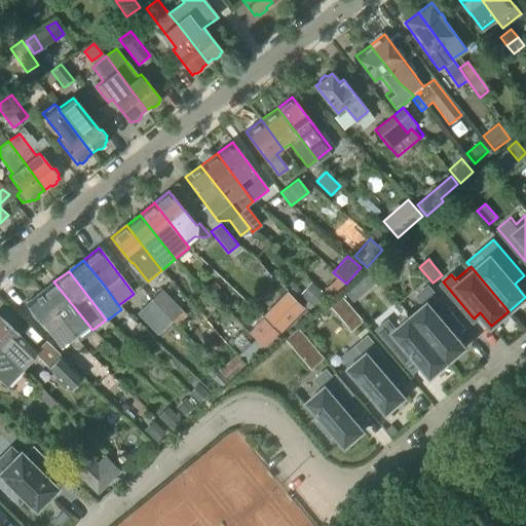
[(78,341),(92,330),(53,282),(40,293),(50,306),(61,317),(78,341)]
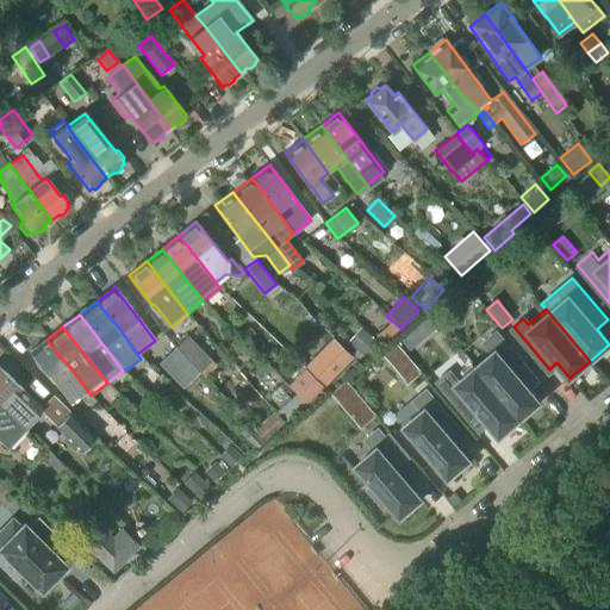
[(366,359),(378,343),(360,328),(347,342),(366,359)]
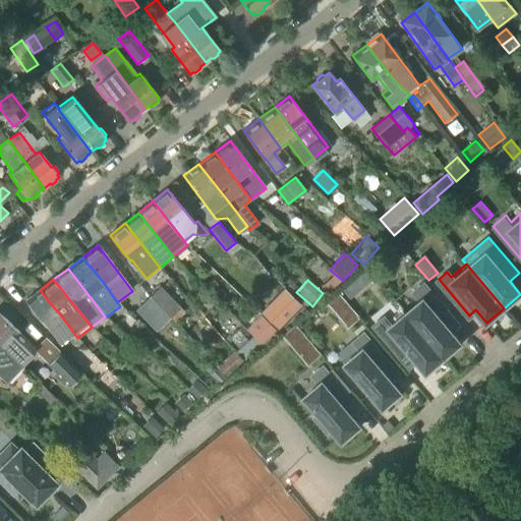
[(349,280),(340,289),(349,300),(359,292),(349,280)]
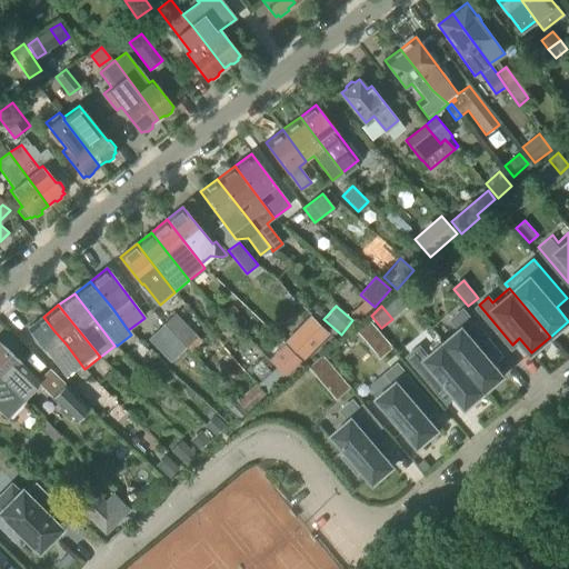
[(459,326),(441,340),(485,390),(503,375),(491,360),(500,352),(463,308),(452,317),(459,326)]
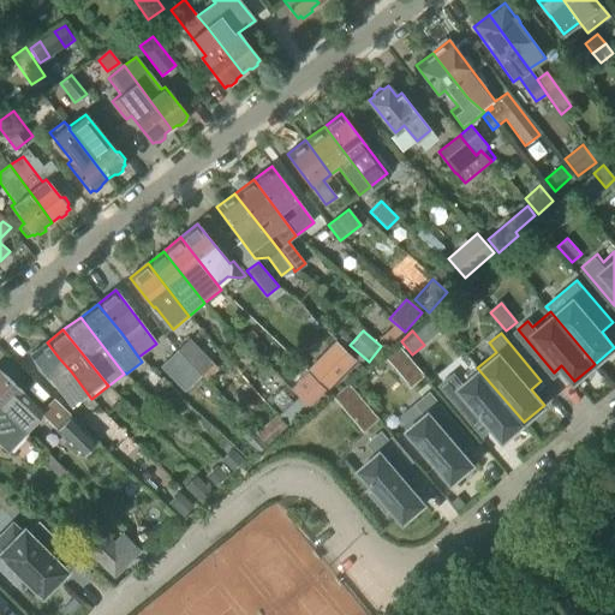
[(202,375),(214,363),(189,338),(177,350),(202,375)]
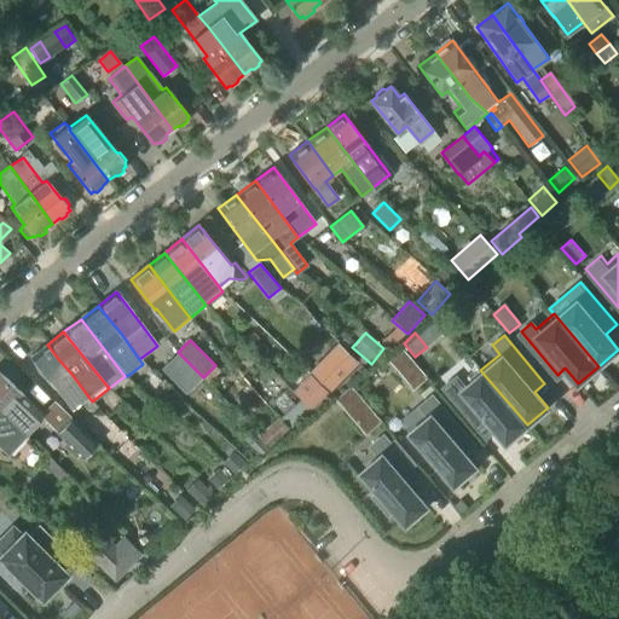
[(310,371),(331,392),(359,363),(337,343),(310,371)]
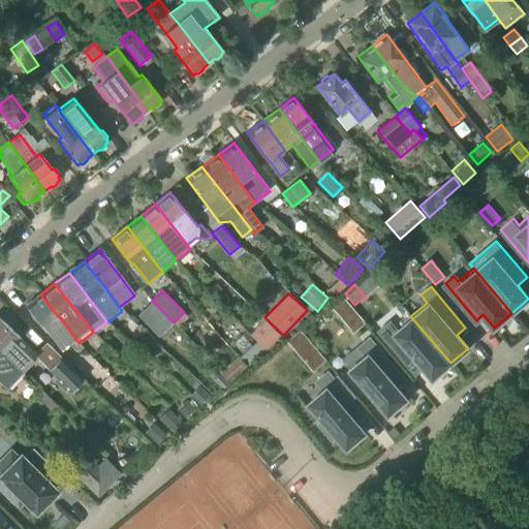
[(79,343),(61,319),(51,308),(40,294),(26,305),(45,331),(48,330),(61,347),(67,342),(73,350),(81,345),(79,343)]
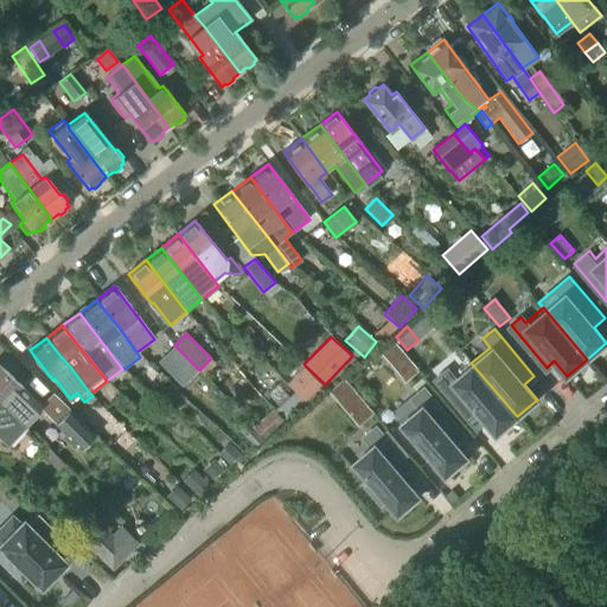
[(391,369),(406,358),(393,343),(379,353),(391,369)]
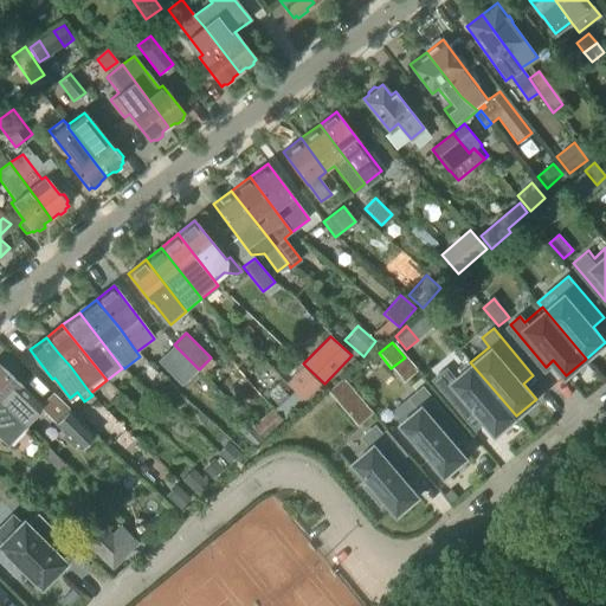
[(182,386),(199,369),(174,345),(158,361),(182,386)]
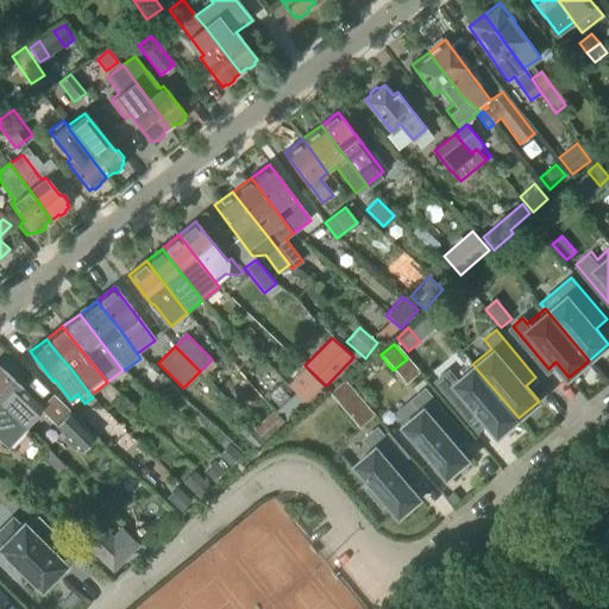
[(519,418),(472,364),(454,380),(446,370),(437,378),(478,427),(487,420),(498,435),(519,418)]
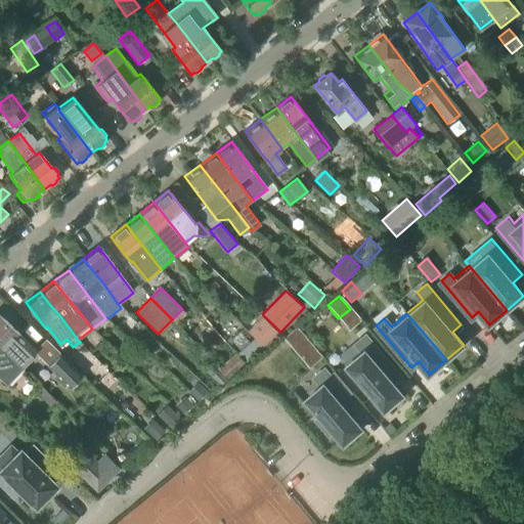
[(0,346),(22,366),(32,355),(36,352),(19,336),(0,316),(0,346)]
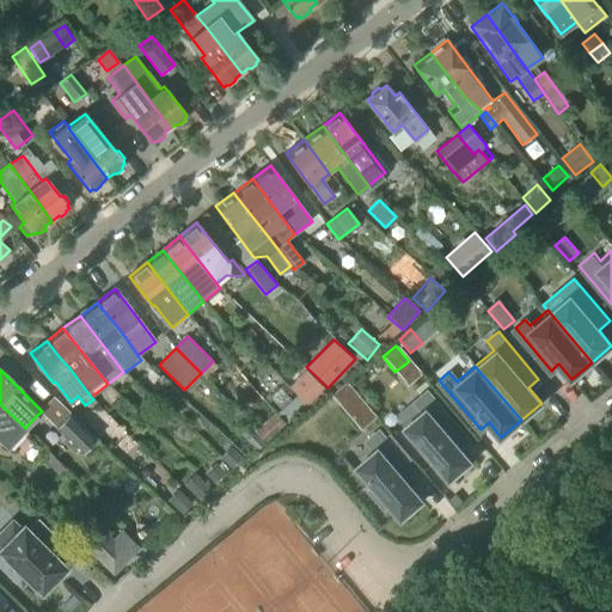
[(313,375),(297,391),(311,403),(326,389),(313,375)]
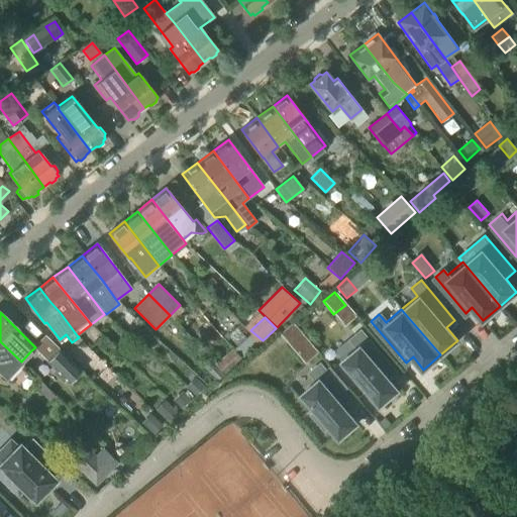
[(292,324),(279,335),(288,345),(301,334),(292,324)]
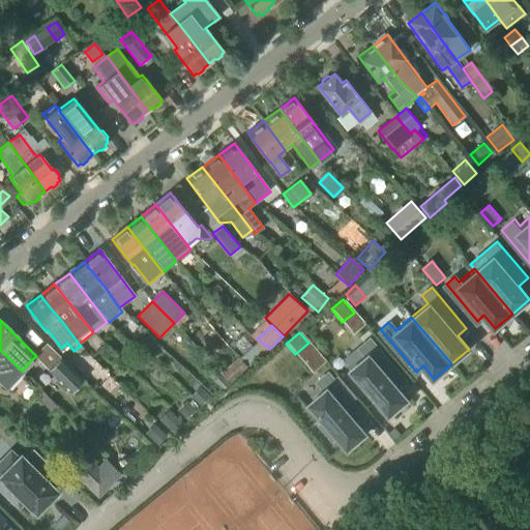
[(367,355),(351,370),(389,415),(408,400),(398,386),(406,379),(370,336),(359,346),(367,355)]
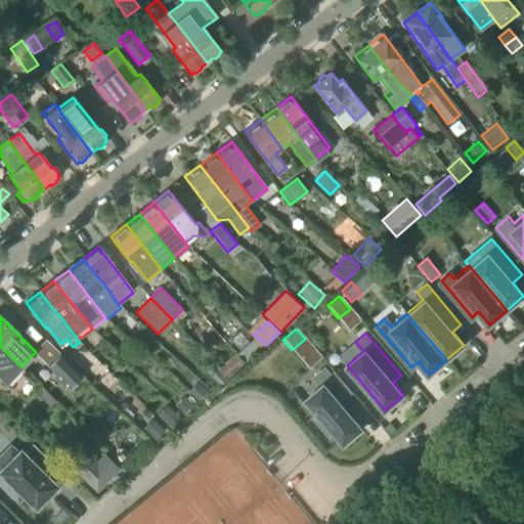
[(246,363),(266,345),(254,335),(253,336),(254,338),(236,353),(246,363)]
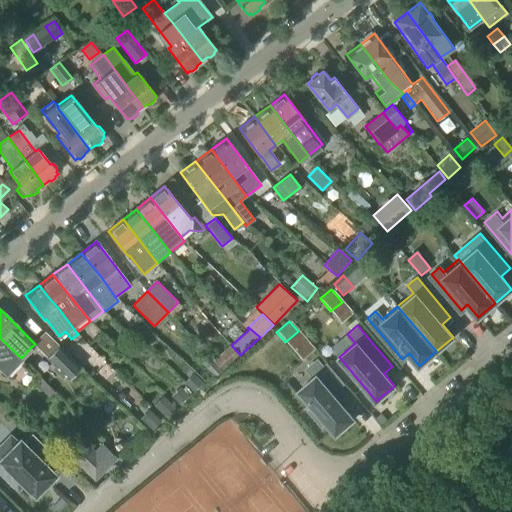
[(0,369),(5,374),(21,358),(0,338),(0,369)]
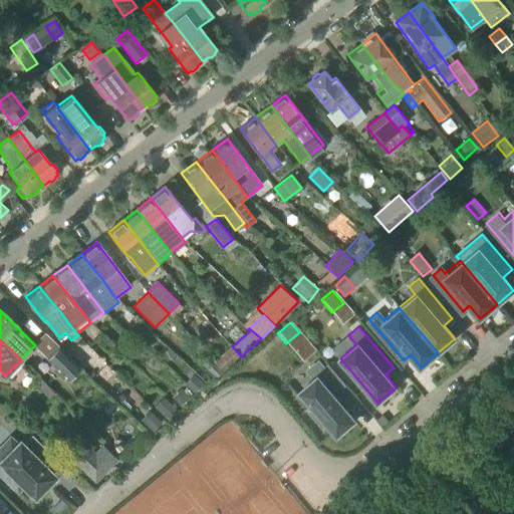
[(68,382),(81,368),(59,346),(45,360),(68,382)]
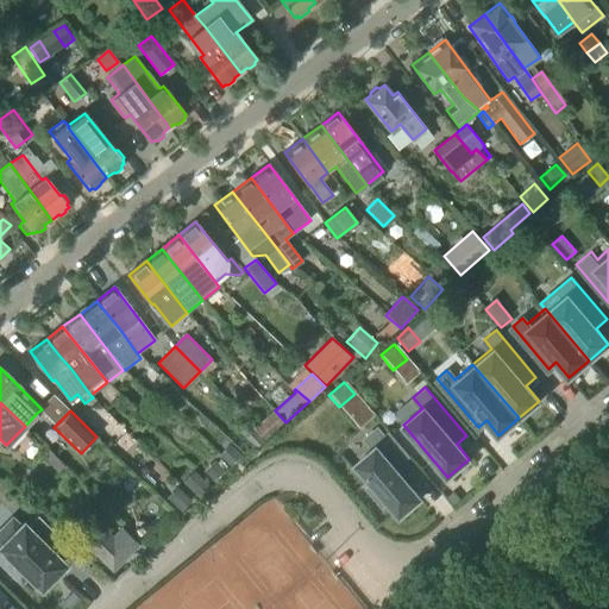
[(268,439),(284,422),(274,410),(256,427),(268,439)]
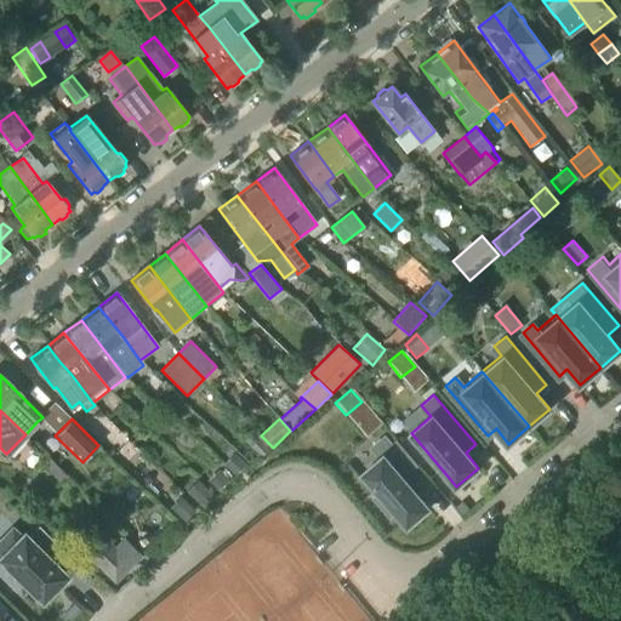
[(260,437),(250,428),(241,437),(261,457),(273,448),(261,436),(260,437)]
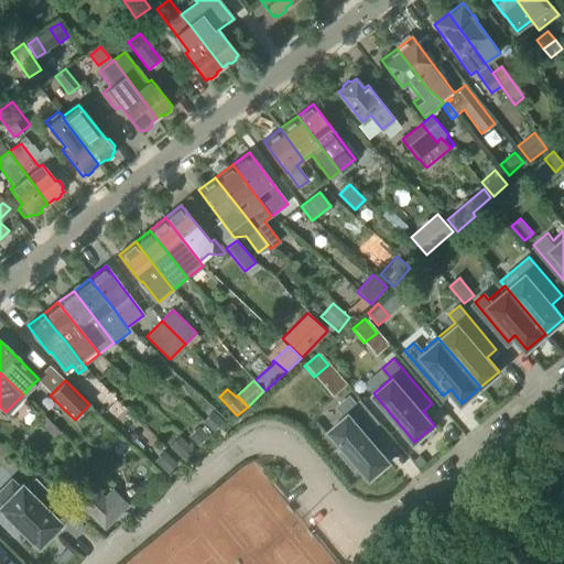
[(378,447),(387,440),(348,394),(337,404),(345,414),(328,429),(370,478),(390,462),(378,447)]
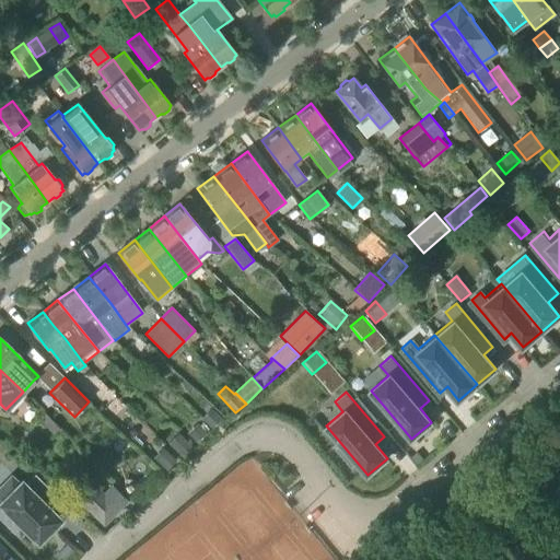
[(203,420),(212,429),(220,420),(211,411),(203,420)]
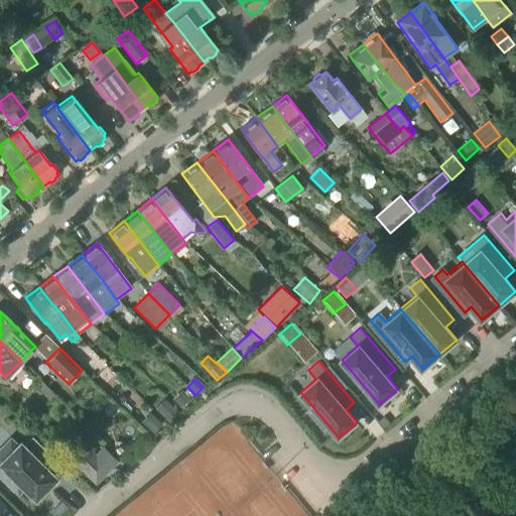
[(48,401),(54,395),(40,380),(34,386),(48,401)]
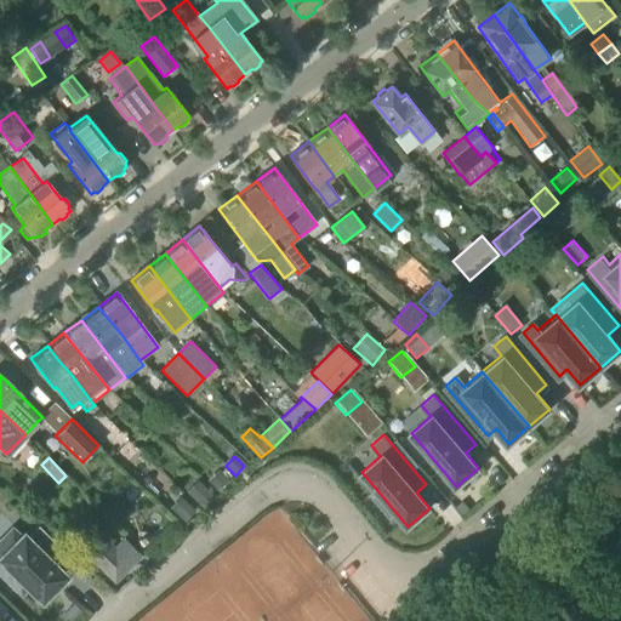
[(218,490),(228,480),(218,471),(209,480),(218,490)]
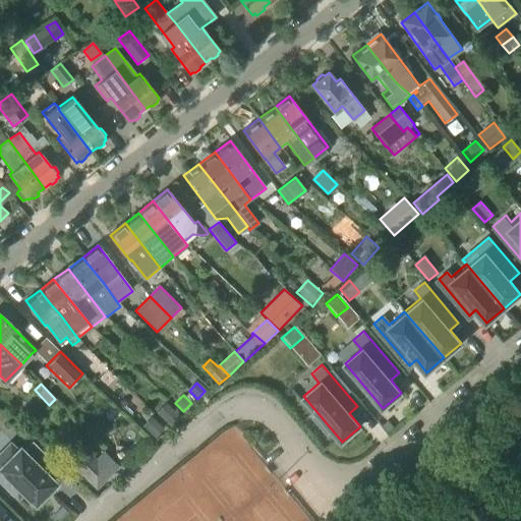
[(164,404),(156,413),(168,424),(176,415),(164,404)]
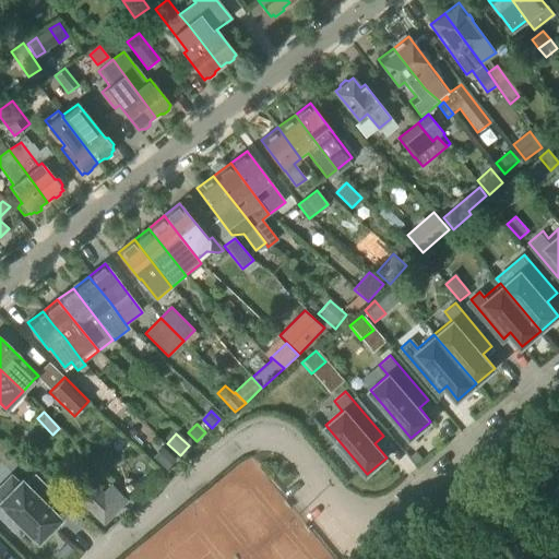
[(152,458),(165,470),(174,460),(162,448),(152,458)]
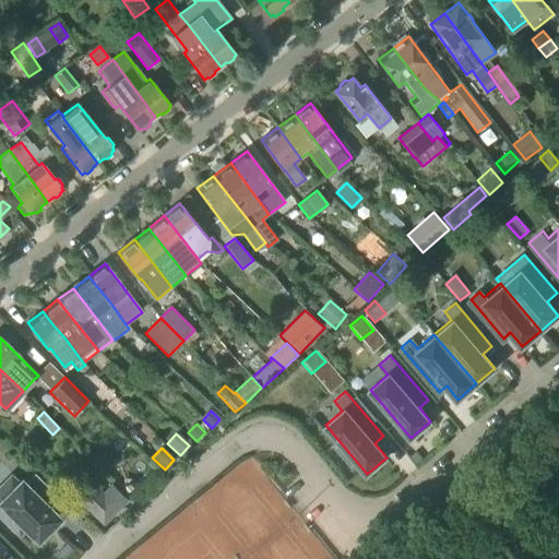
[(26,528),(34,537),(40,543),(55,528),(49,522),(56,515),(50,510),(60,499),(35,474),(24,484),(21,480),(7,496),(0,489),(0,516),(20,535),(26,528)]
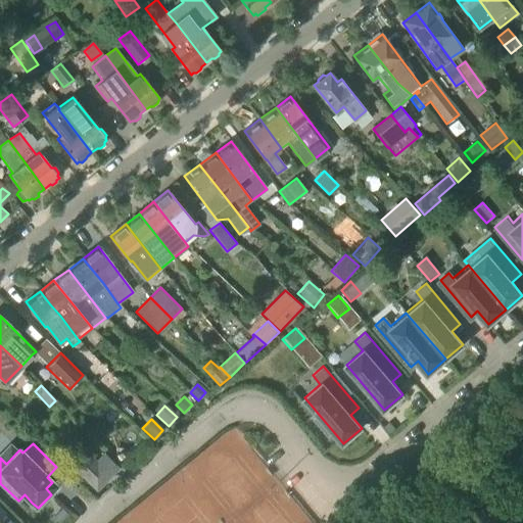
[(73,470),(97,492),(121,469),(104,453),(96,461),(89,453),(73,470)]
